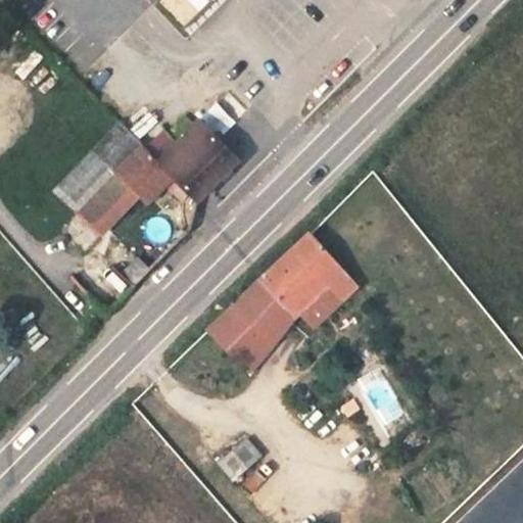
[(199,122),(218,140),(234,124),(216,105),(199,122)]
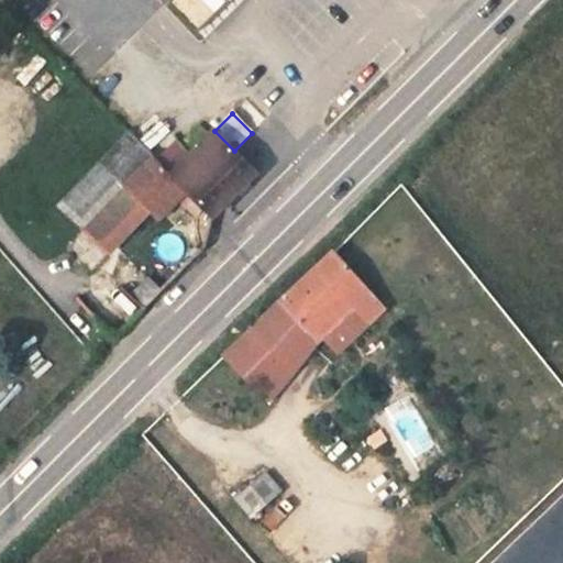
[(129,234),(148,213),(157,221),(185,192),(212,219),(257,173),(234,151),(214,131),(209,136),(199,127),(181,144),(191,154),(170,175),(158,163),(131,134),(59,209),(84,232),(103,210),(129,234)]
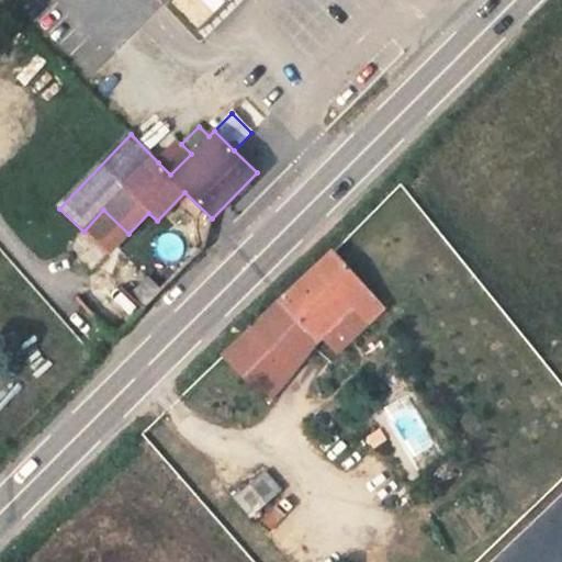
[(191,154),(181,144),(179,143),(158,163),(170,175),(191,154)]
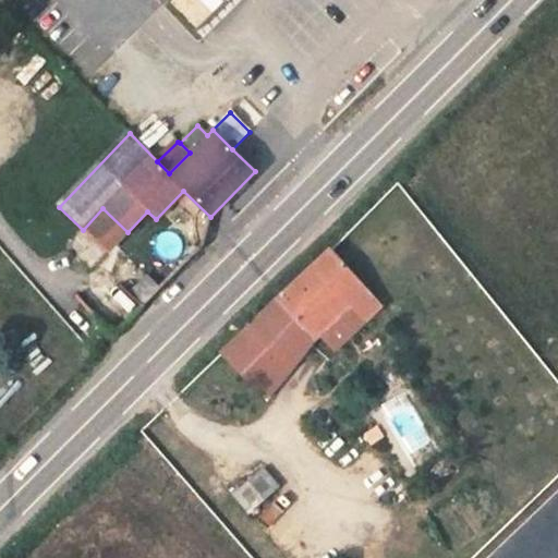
[(102,208),(83,230),(107,254),(128,232),(102,208)]
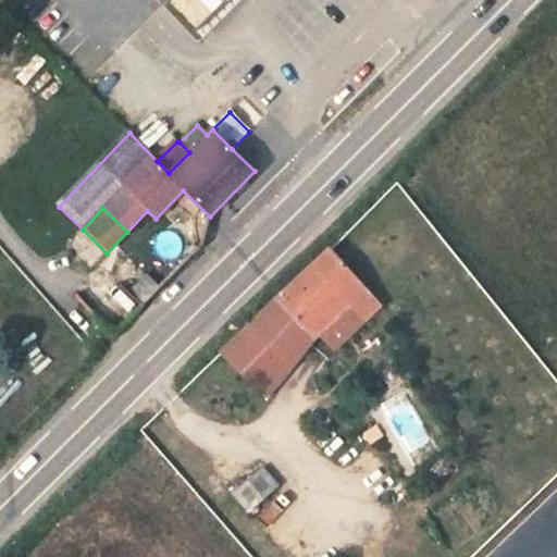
[(143,306),(159,289),(147,276),(131,292),(143,306)]
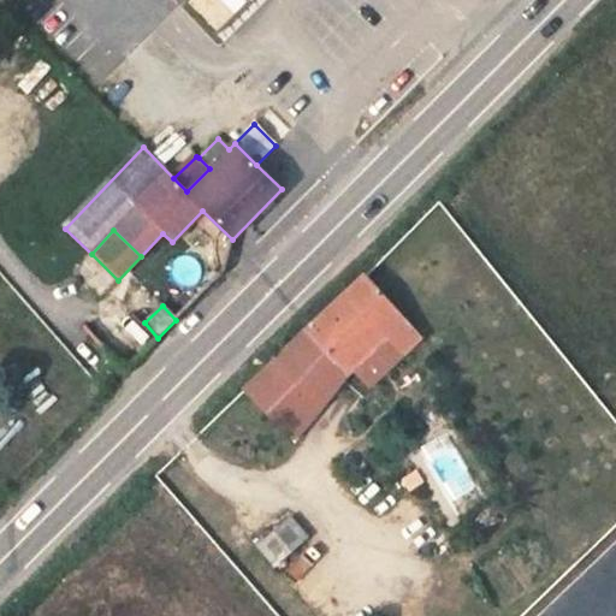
[(369,439),(391,420),(327,349),(244,430),(294,484),(354,427),(369,439)]
